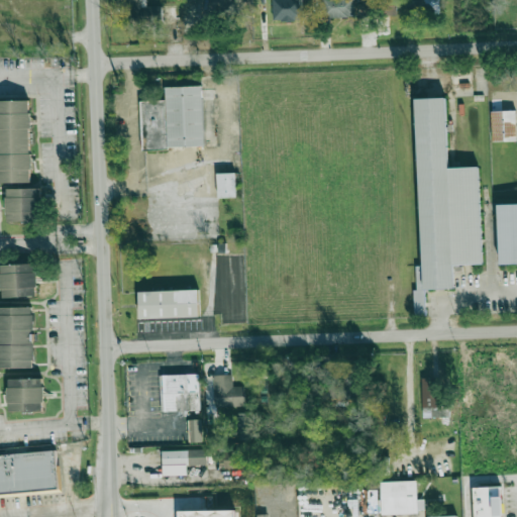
[(146,7),(145,0),(122,0),(123,7),(132,7),(133,25),(177,24),(176,6),(146,7)]
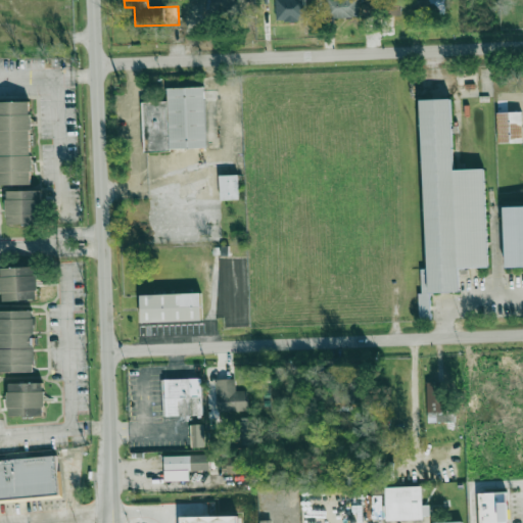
[(229,0),(186,1),(186,21),(230,20),(229,0)]
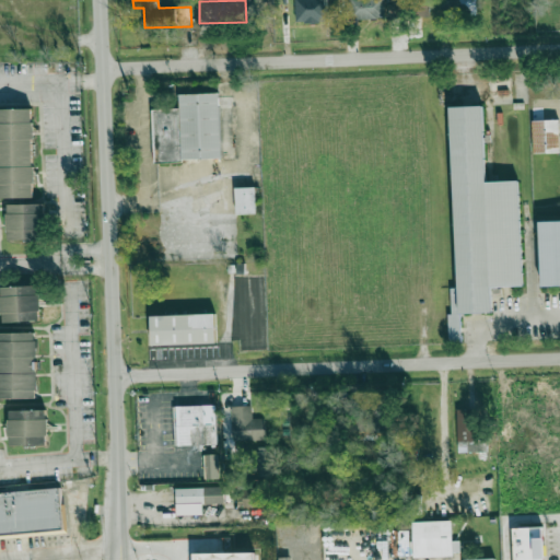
[(327,22),(327,0),(295,0),(295,22),(327,22)]
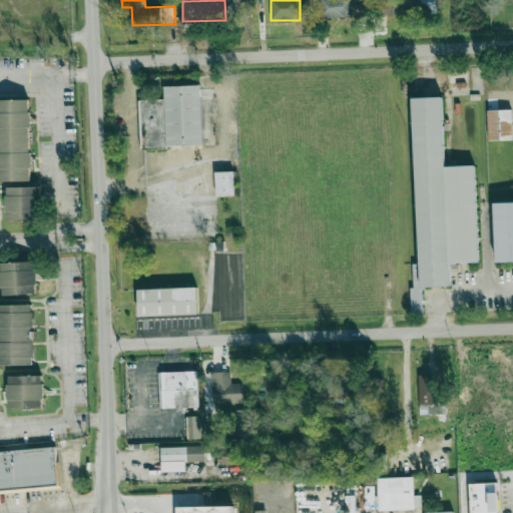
[(351,0),(319,0),(319,17),(351,17),(351,0)]
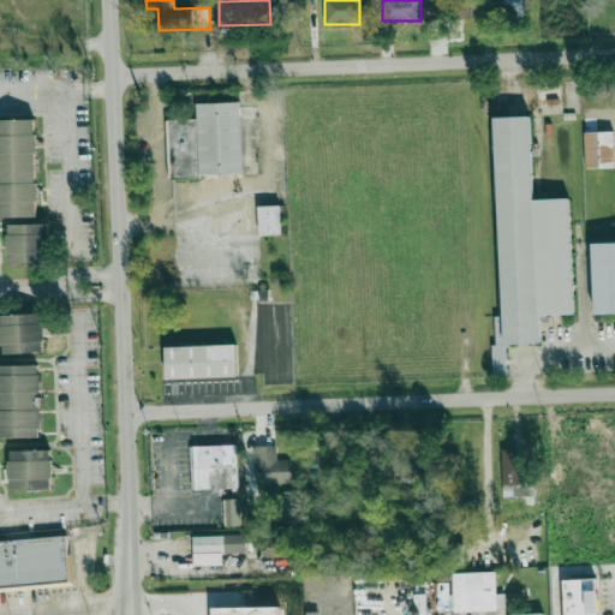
[(445,12),(443,0),(430,0),(431,13),(445,12)]
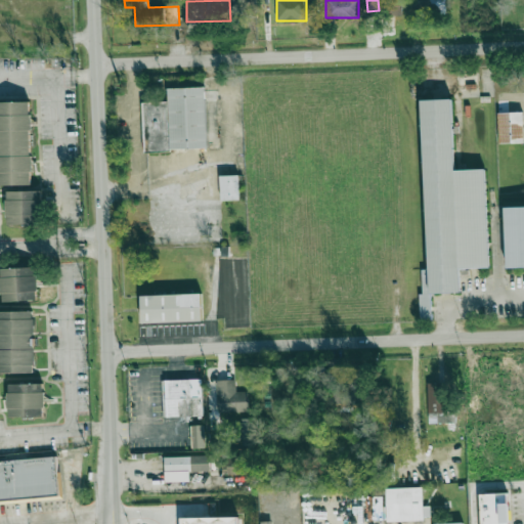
[(398,0),(379,0),(379,18),(398,18),(398,0)]
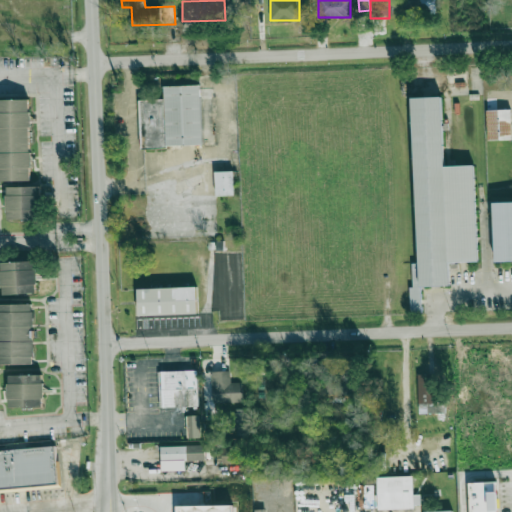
[(403,0),(403,12),(436,12),(436,0),(403,0)]
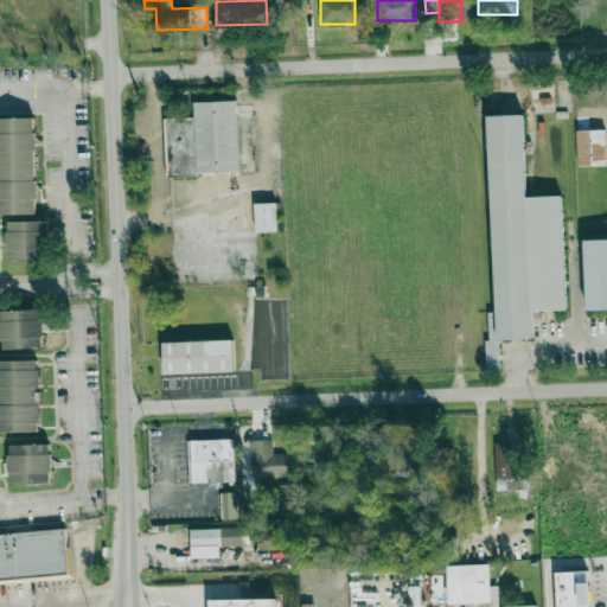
[(240,170),(236,101),(196,102),(196,117),(165,119),(167,177),(198,176),(198,171),(240,170)]
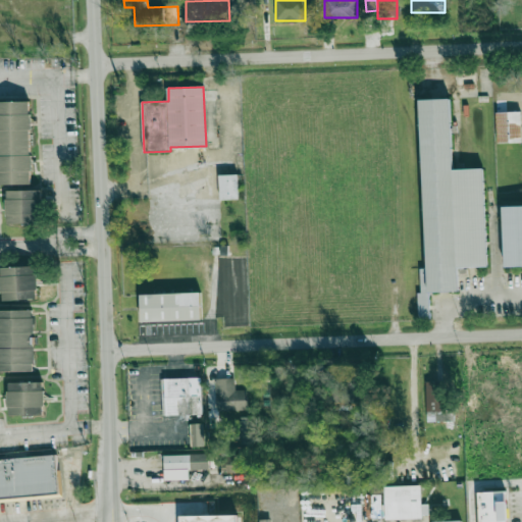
[(418,318),(417,293),(421,293),(420,268),(426,267),(419,100),(450,99),(453,169),(483,167),(487,267),(458,268),(459,292),(428,293),(429,318),(418,318)]
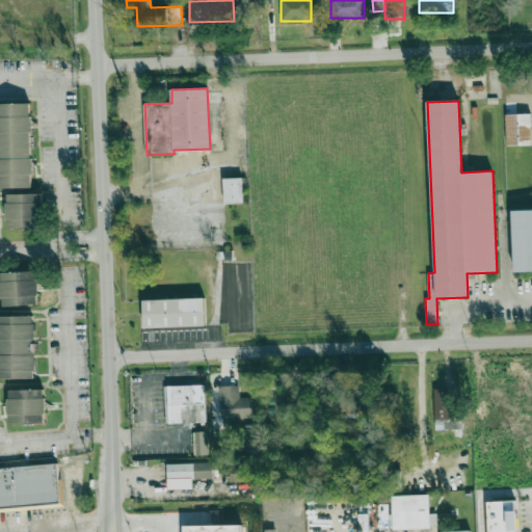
[(0,188),(30,188),(30,103),(0,103),(0,188)]
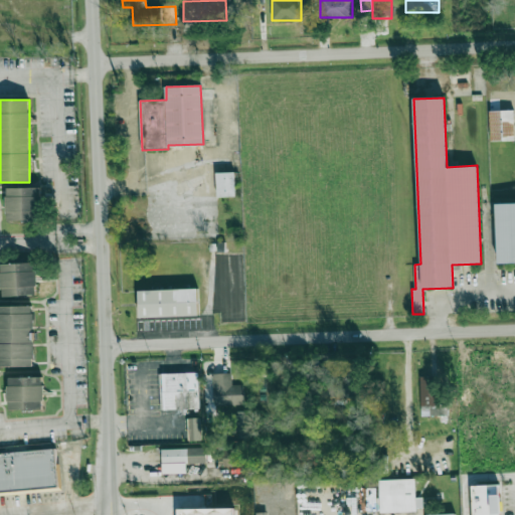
[(490,141),(514,141),(514,111),(490,111),(490,141)]
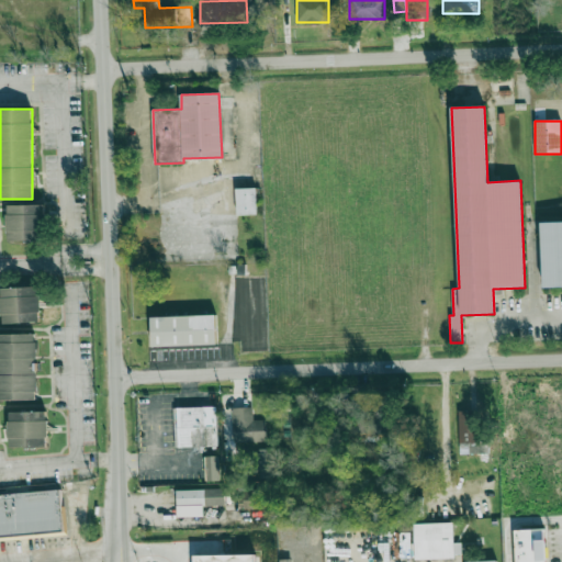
[(256,187),(258,214),(237,214),(236,188),(256,187)]
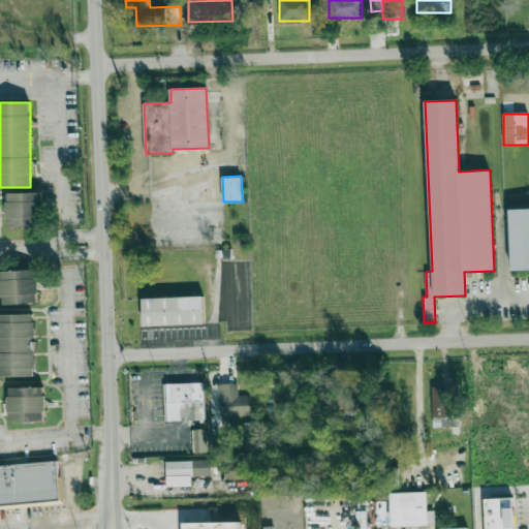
[(41,225),(41,193),(5,193),(5,225),(41,225)]
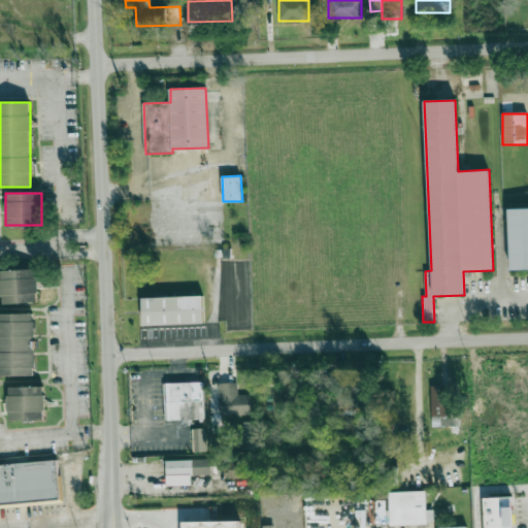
[(527,207),(508,208),(510,270),(527,269),(527,207)]
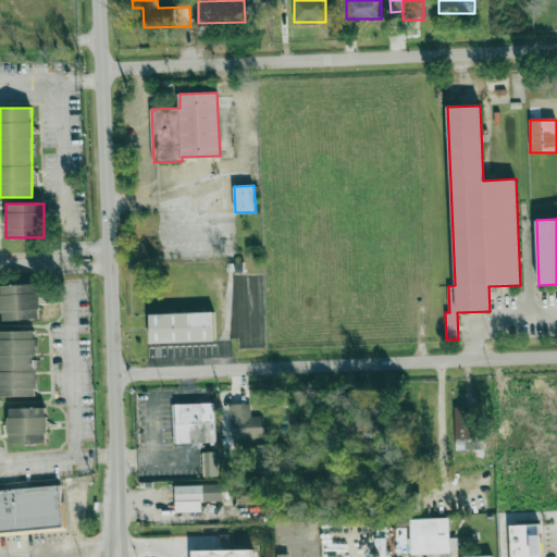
[(0,285),(0,320),(38,320),(38,285),(0,285)]
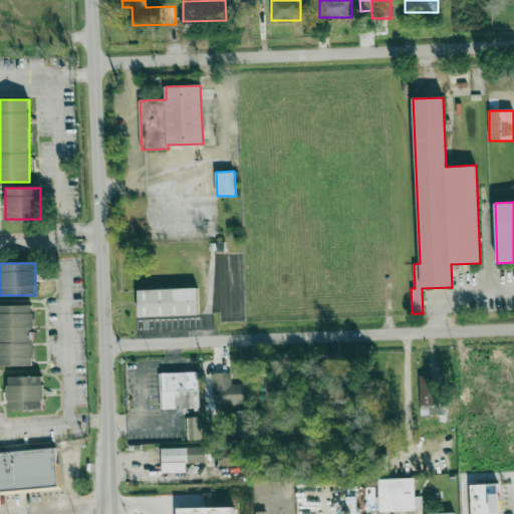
[(197,287),(198,314),(139,316),(138,290),(197,287)]
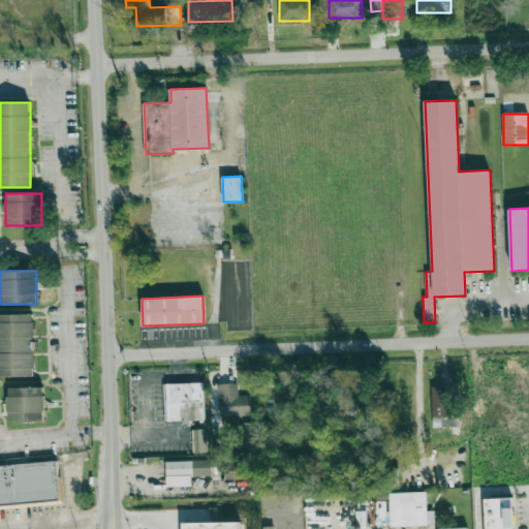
[(0,315),(0,376),(33,376),(33,315),(0,315)]
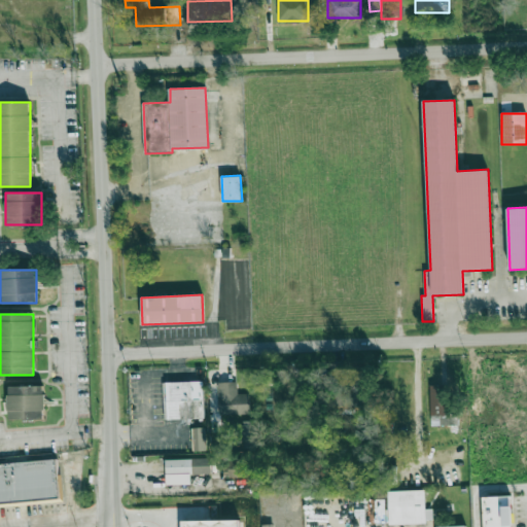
[(202,380),(204,417),(168,419),(166,382),(202,380)]
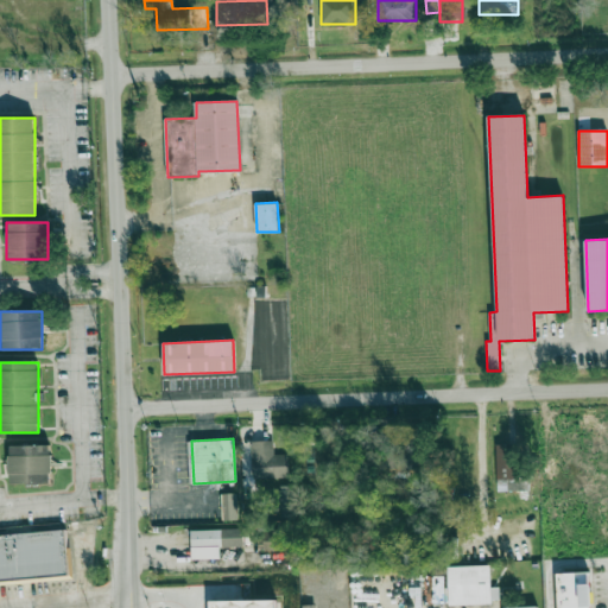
[(251,479),(287,479),(287,454),(273,454),(273,441),(251,441),(251,479)]
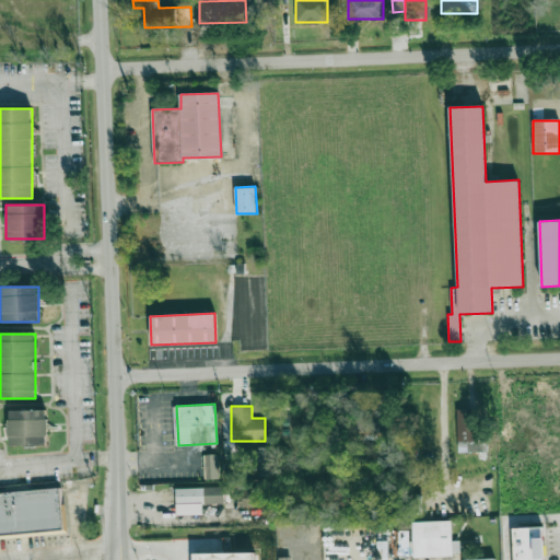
[(456,452),(487,452),(487,440),(478,440),(478,409),(457,409),(456,452)]
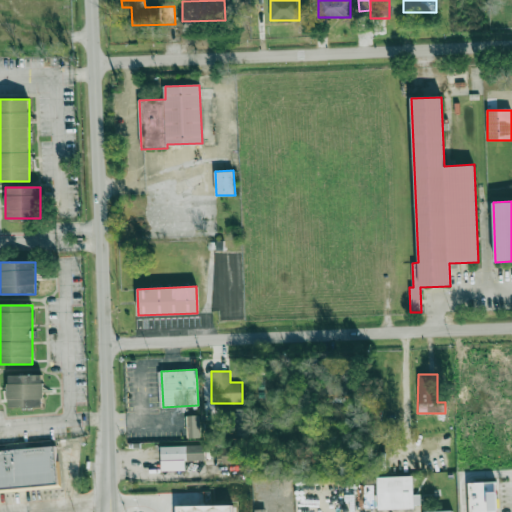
[(7,408),(42,408),(42,376),(7,376),(7,408)]
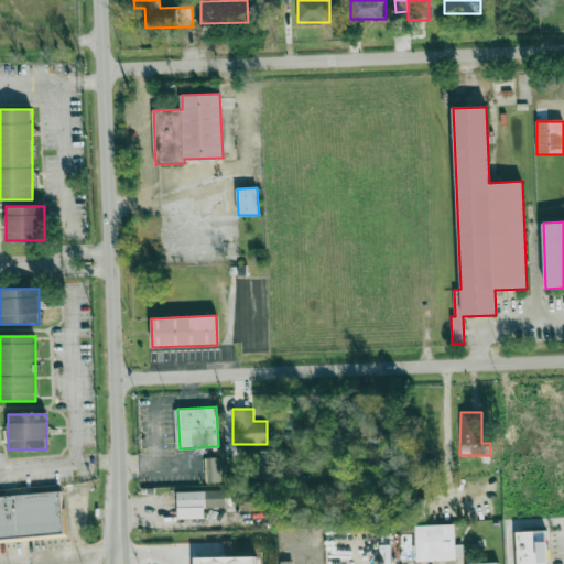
[(355,437),(389,437),(389,415),(355,415),(355,437)]
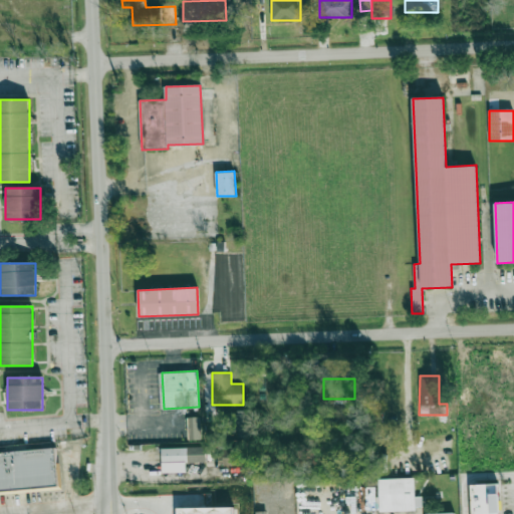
[(247,411),(232,411),(232,437),(247,436),(247,411)]
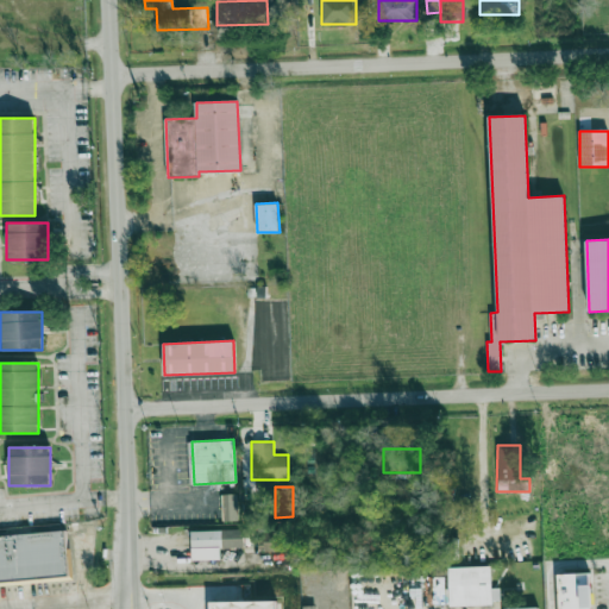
[(224,521),(238,520),(237,494),(223,494),(224,521)]
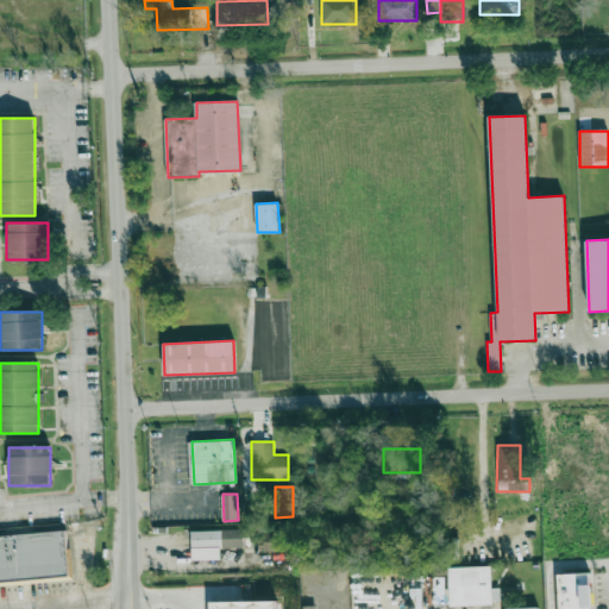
[(0,535),(68,529),(73,578),(0,584),(0,535)]
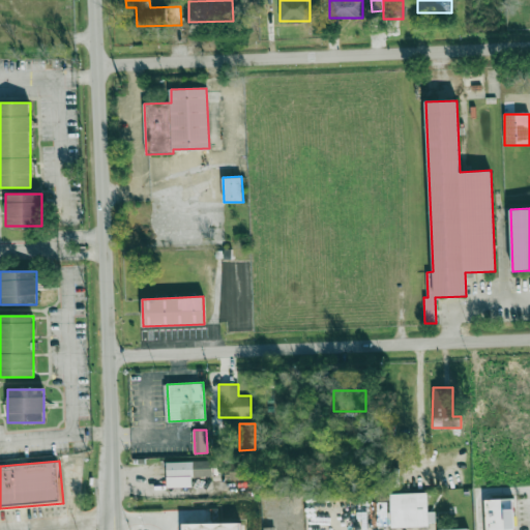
[(212,462),(167,462),(167,488),(192,488),(192,477),(212,477),(212,462)]
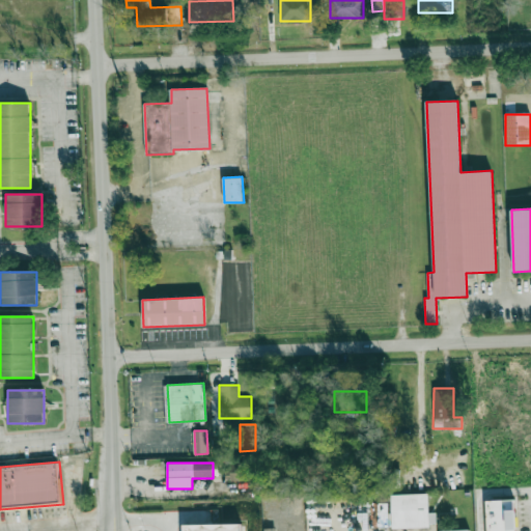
[(391,495),(392,529),(429,527),(427,493),(391,495)]
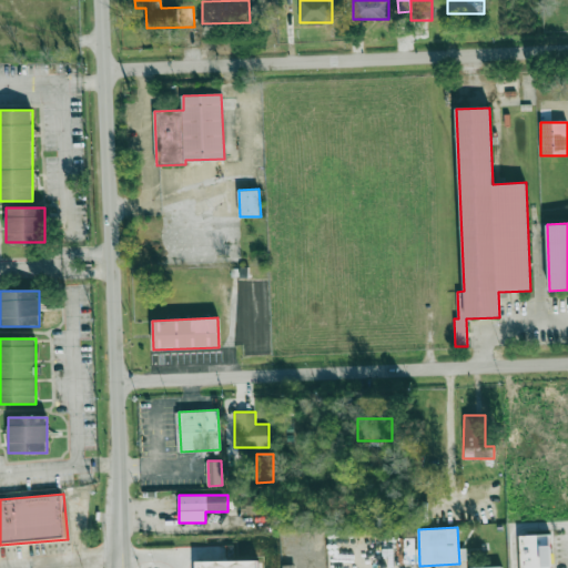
[(550,567),(549,535),(519,537),(520,567),(550,567)]
